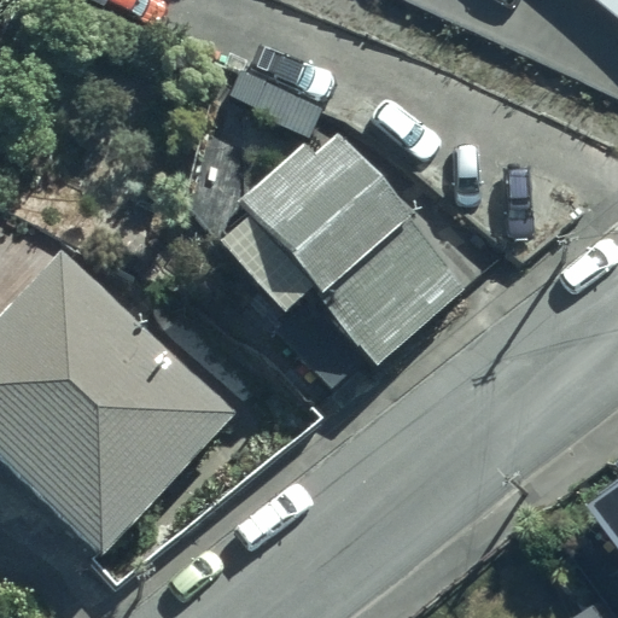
[(617,0),(604,0),(617,11),(617,0)]
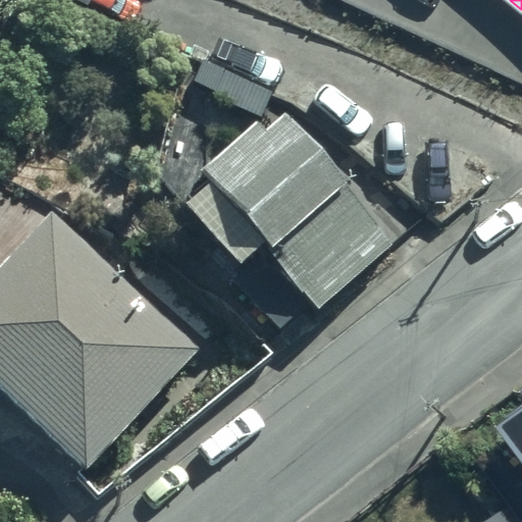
[(275,92),(206,61),(195,87),(264,117),(275,92)]
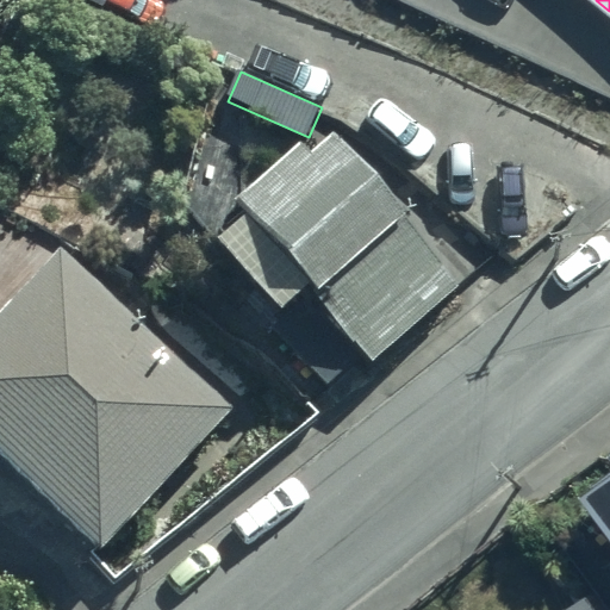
[(458,284),(334,132),(310,151),(305,147),(206,226),(281,311),(267,323),(329,390),(366,353),(369,360),(458,284)]
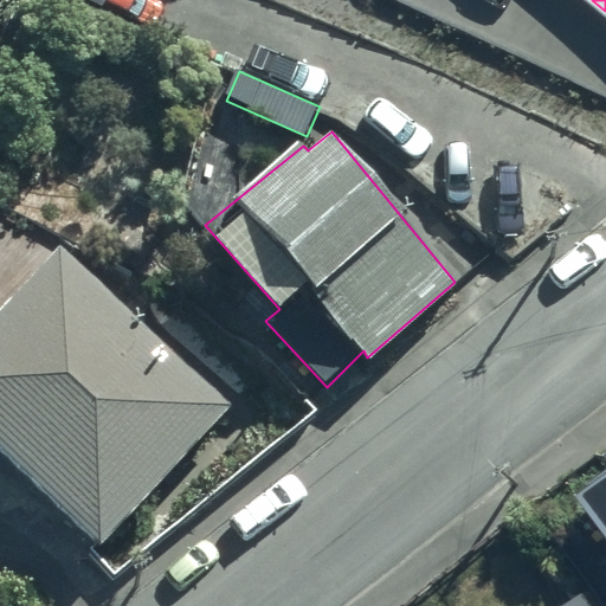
[(234,405),(62,245),(0,311),(0,451),(103,547),(234,405)]
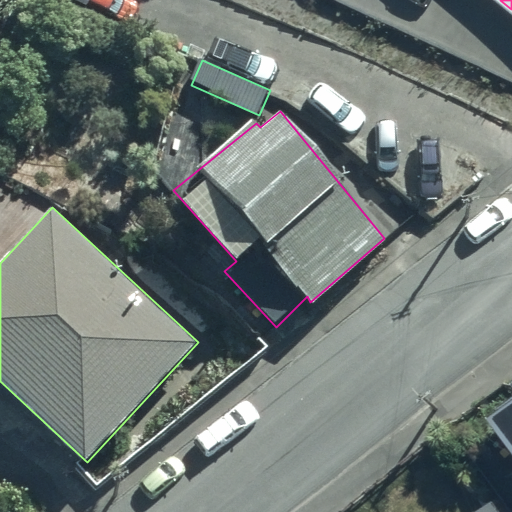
[(511,403),(498,414),(511,431),(511,403)]
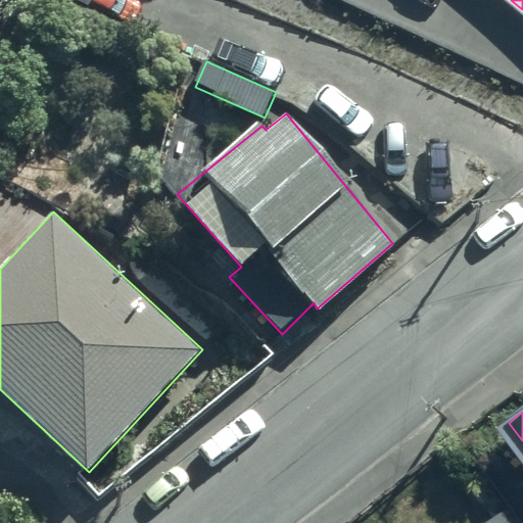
All buildings are outlined.
